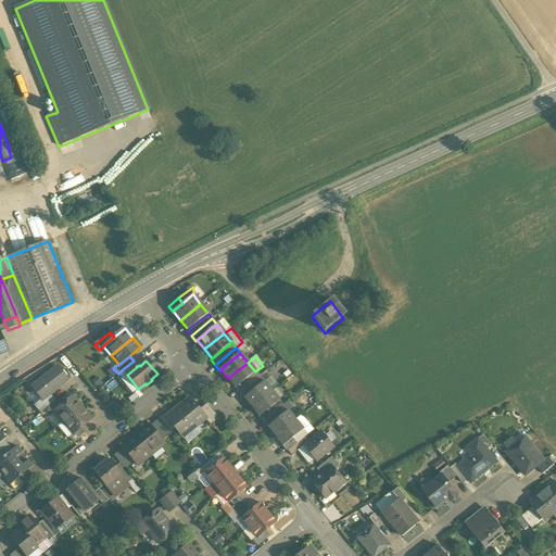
[(133,362),(123,369),(127,375),(138,366),(137,366),(133,362)]
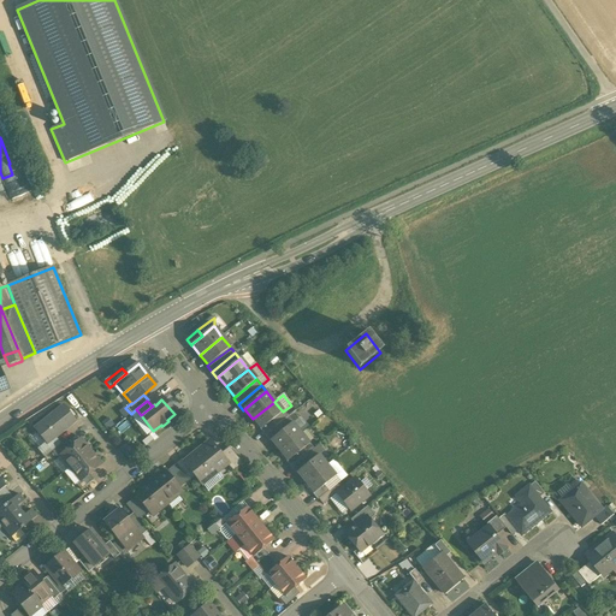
[(274,402),(253,419),(261,430),(271,421),(283,412),(274,402)]
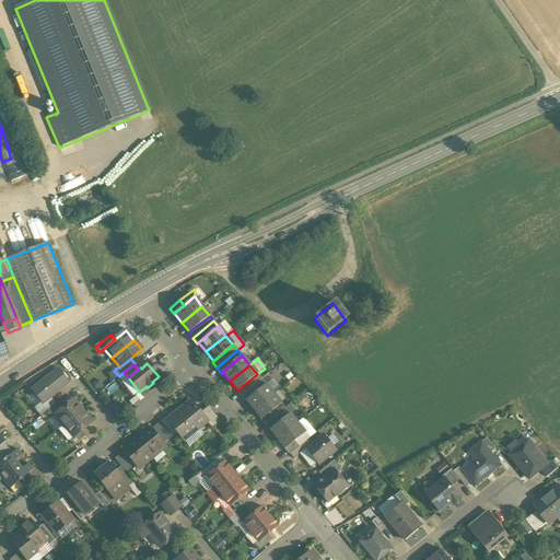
[(57,370),(32,391),(42,403),(43,405),(50,398),(69,384),(57,370)]
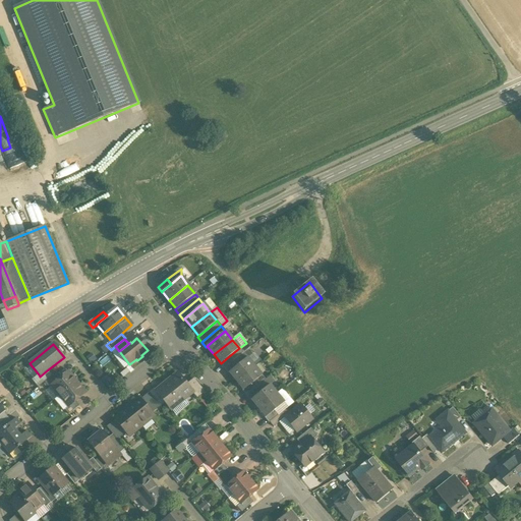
[(129,364),(119,351),(115,346),(111,350),(110,351),(124,369),(129,364)]
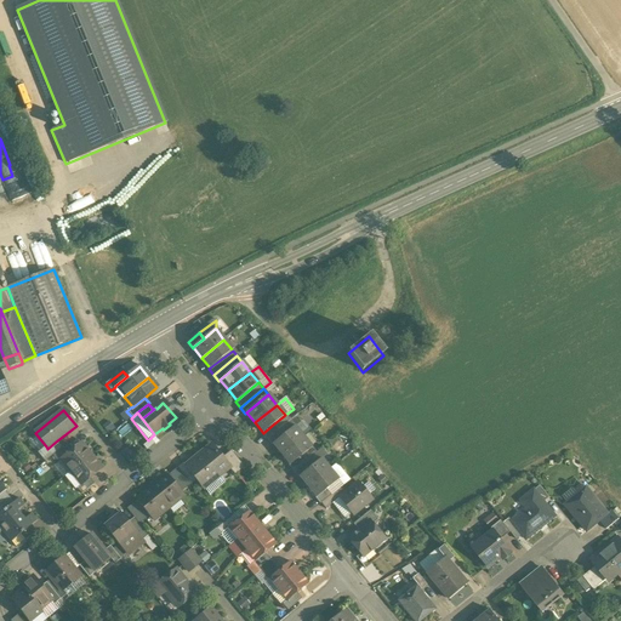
[(273,425),(263,433),(262,433),(267,439),(278,431),(273,425)]
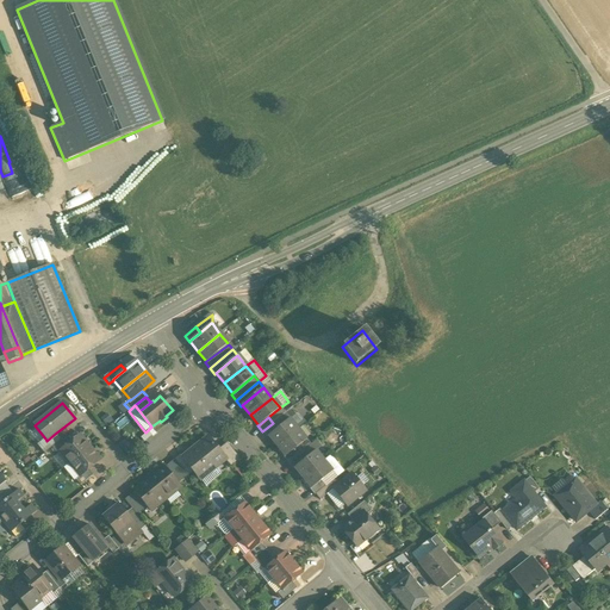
[(298,429),(290,419),(278,429),(268,437),(277,447),(298,429)]
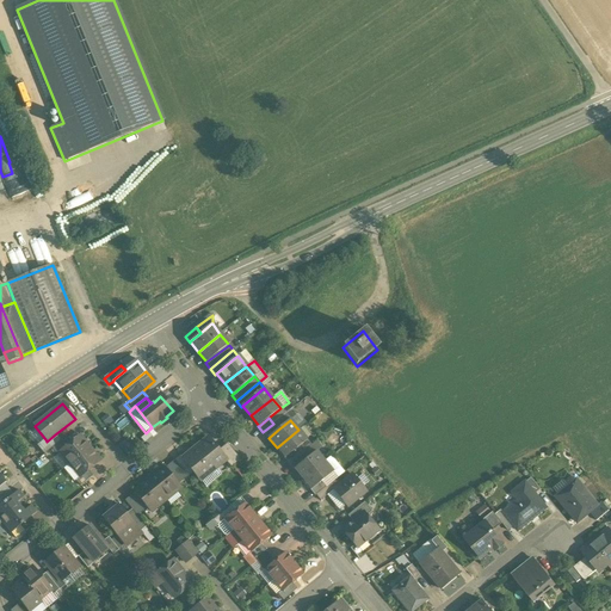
[(273,424),(263,432),(267,439),(269,438),(278,430),(273,424)]
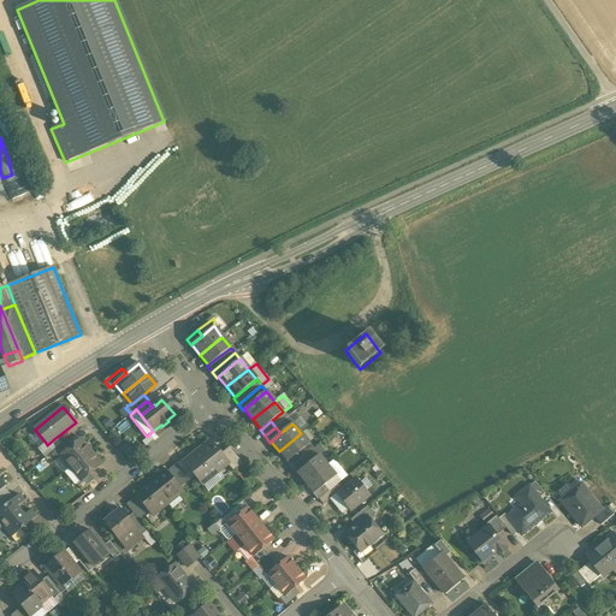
[(301,433),(279,451),(286,462),(288,462),(303,449),(309,444),(301,433)]
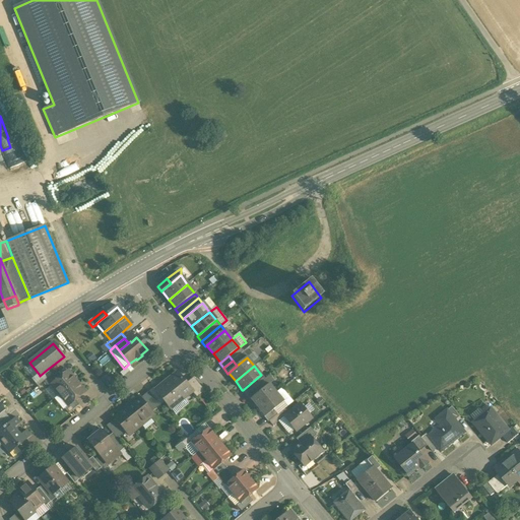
[(47,370),(40,376),(39,374),(31,380),(38,387),(44,382),(52,376),(47,370)]
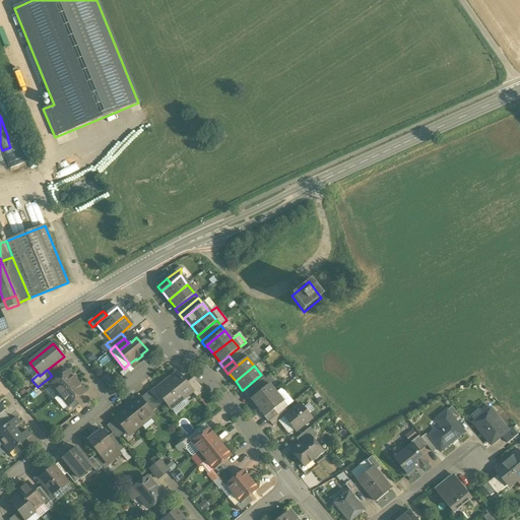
[(76,382),(68,372),(57,380),(51,386),(59,396),(76,382)]
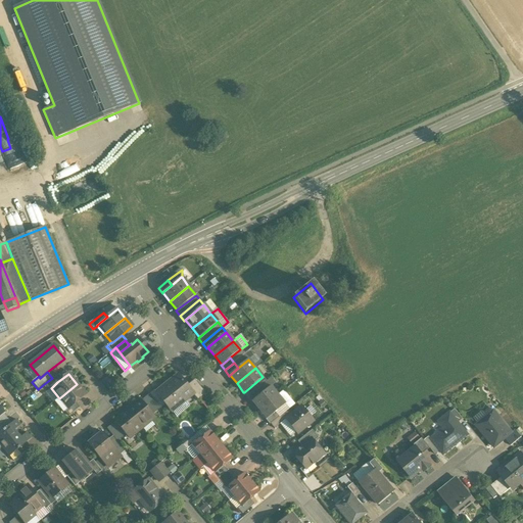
[(186,386),(178,376),(156,392),(156,393),(162,400),(172,412),(192,395),(193,394),(186,386)]
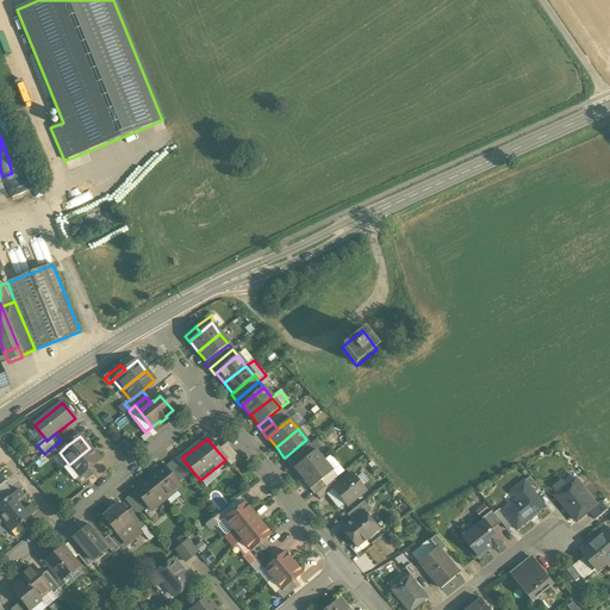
[(67,446),(62,440),(61,441),(51,448),(57,455),(60,453),(67,446)]
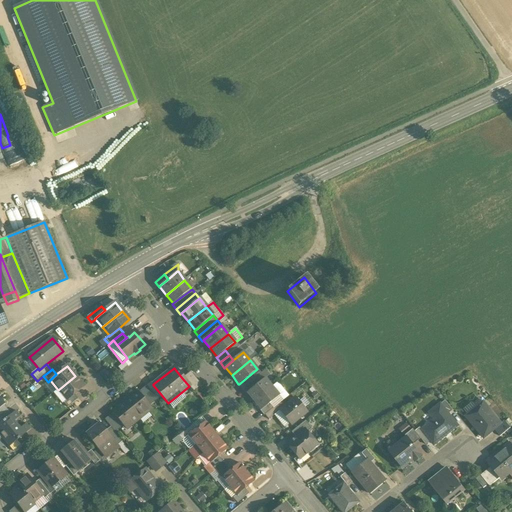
[(190,372),(182,378),(189,386),(188,387),(193,393),(202,386),(190,372)]
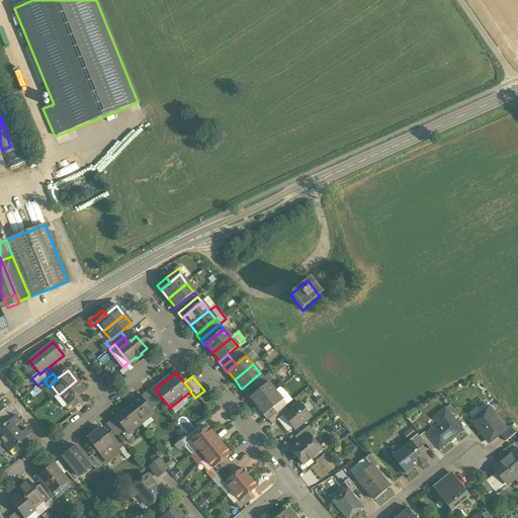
[(255,377),(242,389),(241,389),(245,394),(259,382),(255,377)]
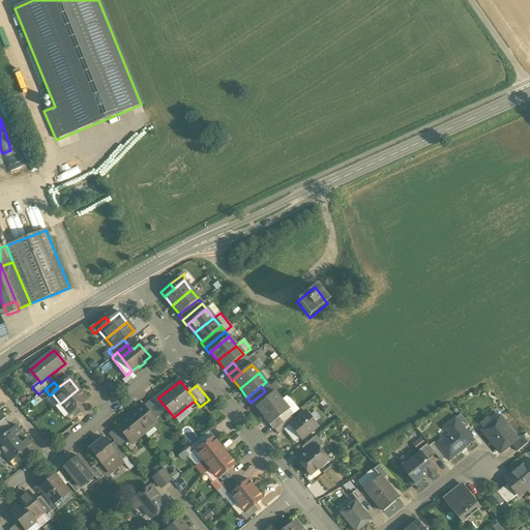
[(78,389),(60,404),(69,415),(70,414),(76,410),(78,409),(87,401),(78,389)]
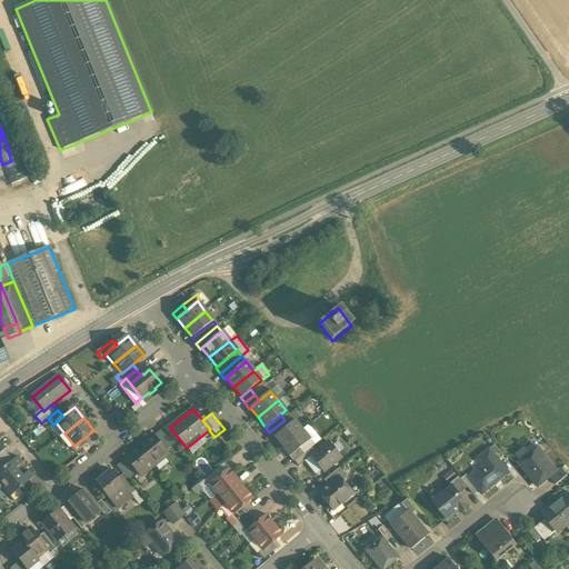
[(285,420),(269,432),(273,438),(275,438),(273,437),(289,426),(285,420)]
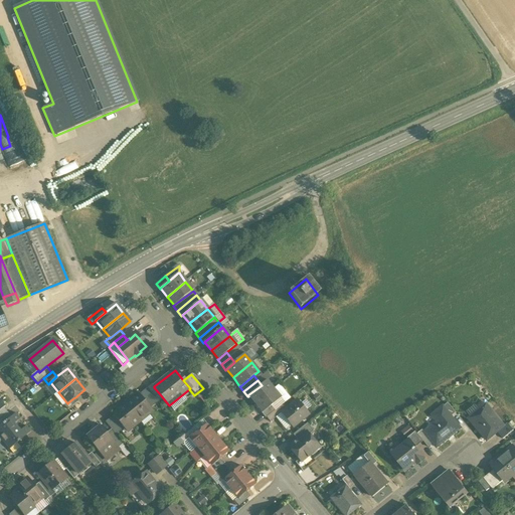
[(274,389),(267,381),(262,385),(247,395),(248,396),(255,404),(274,389)]
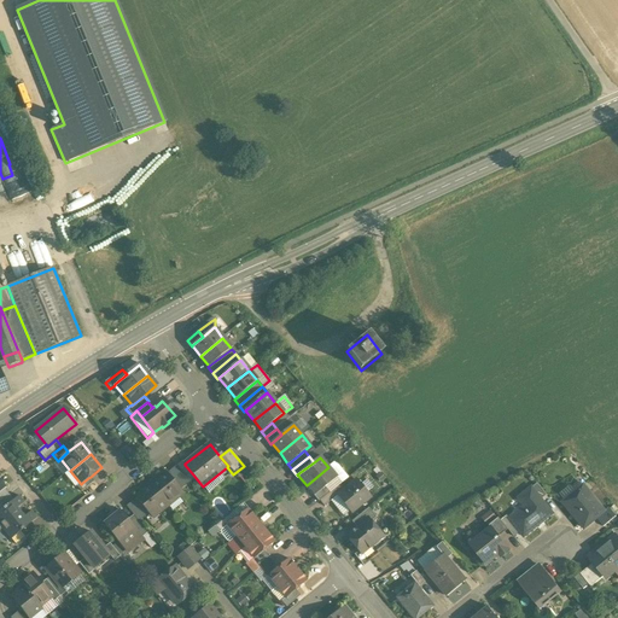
[(182,461),(176,466),(186,477),(192,473),(185,465),(185,464),(182,461)]
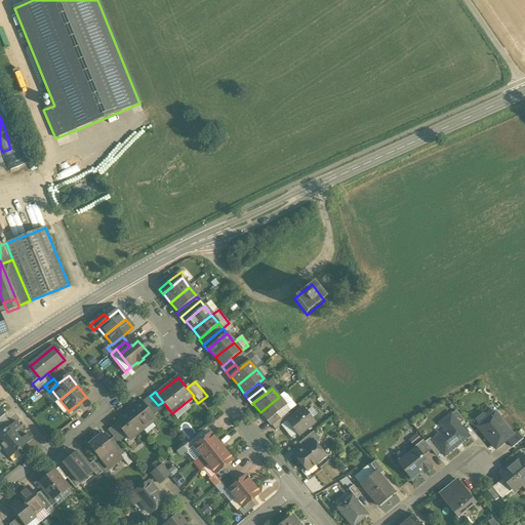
[(158,405),(150,396),(142,402),(153,416),(161,410),(158,405)]
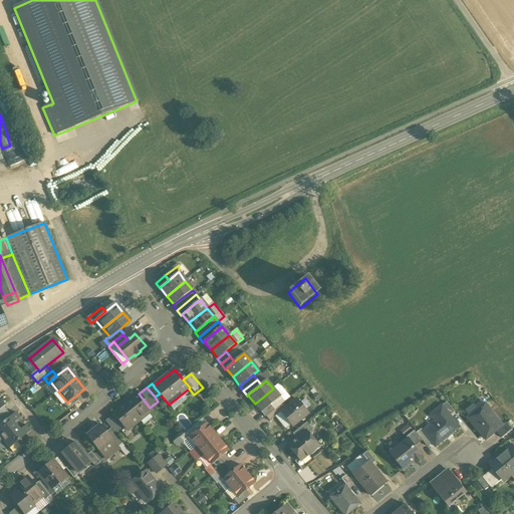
[(189,389),(169,405),(174,411),(194,395),(189,389)]
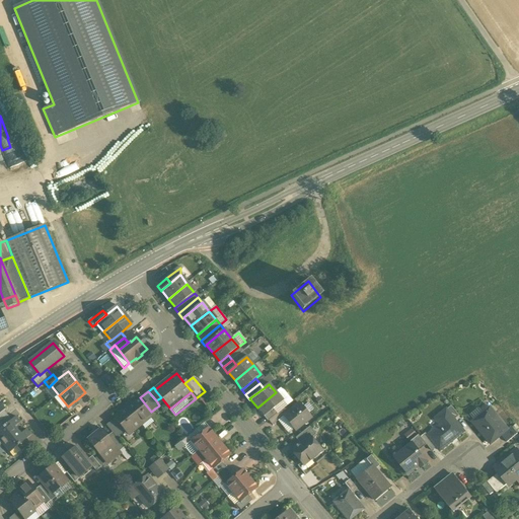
[(276,392),(257,408),(264,416),(265,417),(273,410),(283,401),(276,392)]
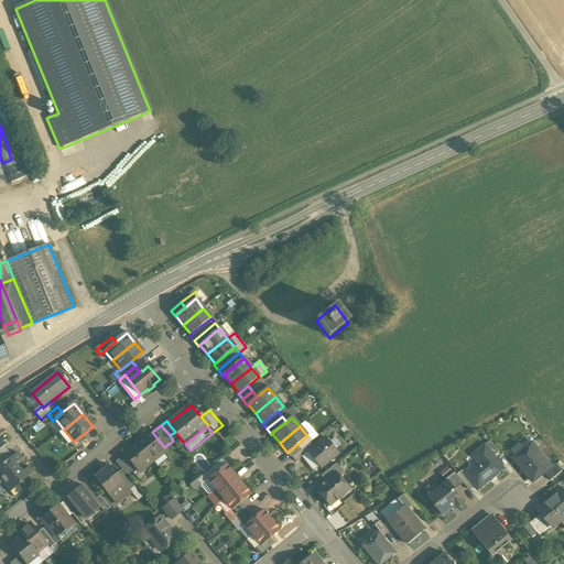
[(152,432),(143,438),(144,438),(138,444),(153,463),(167,451),(164,447),(152,432)]
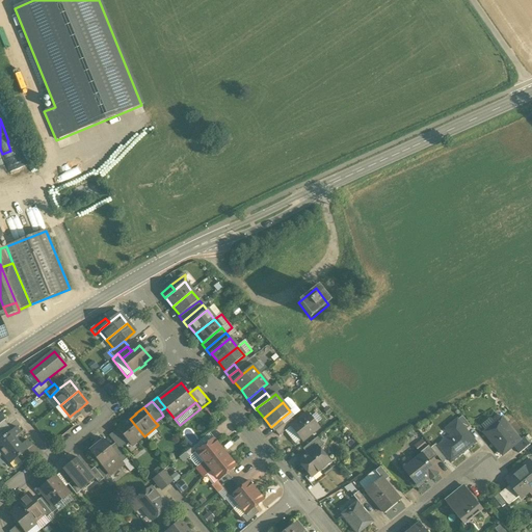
[(70,417),(67,419),(71,423),(81,415),(78,410),(76,411),(71,416),(70,417)]
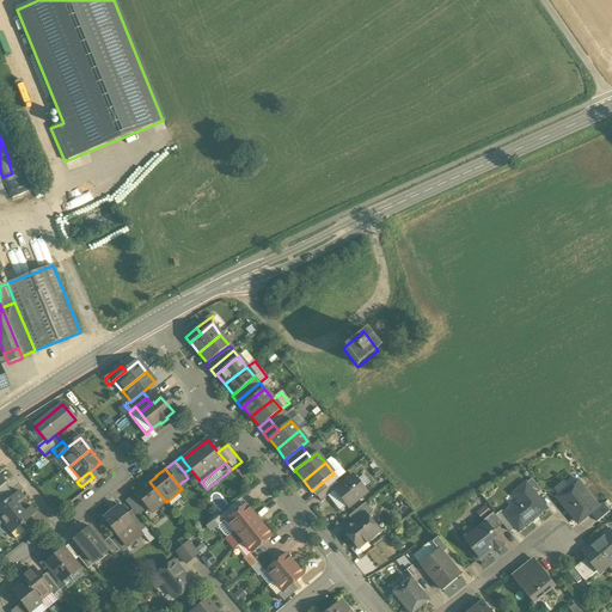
[(367,493),(353,476),(334,491),(341,501),(347,508),(367,493)]
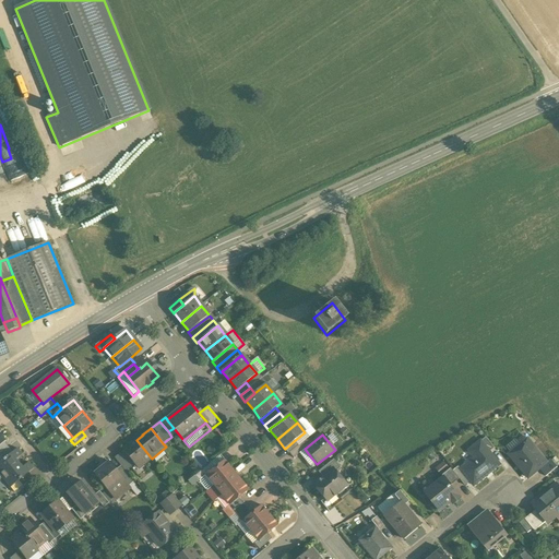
[(496,448),(488,437),(484,440),(491,451),(496,448)]
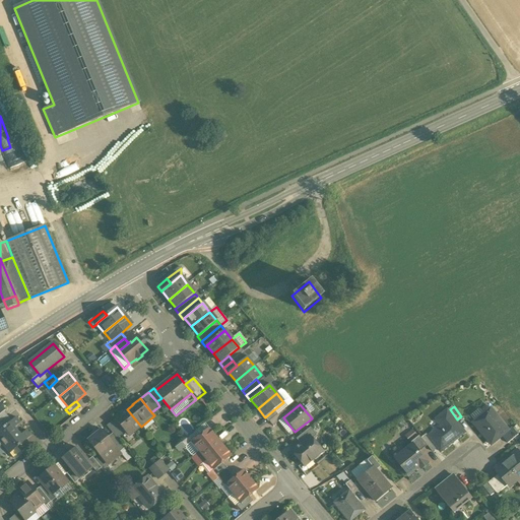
[(450,409),(449,408),(435,418),(437,420),(441,426),(428,437),(436,446),(441,453),(453,444),(455,443),(456,442),(458,441),(468,433),(457,419),(450,409)]
